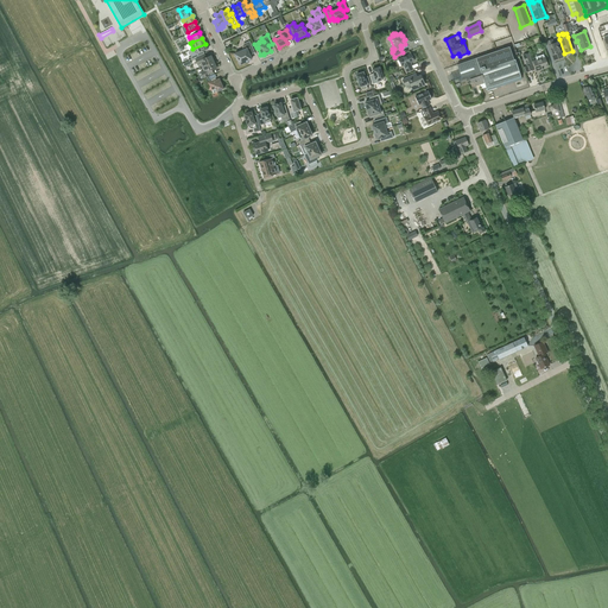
[(549,45),(553,61),(562,57),(557,43),(552,44),(551,40),(548,42),(549,45)]
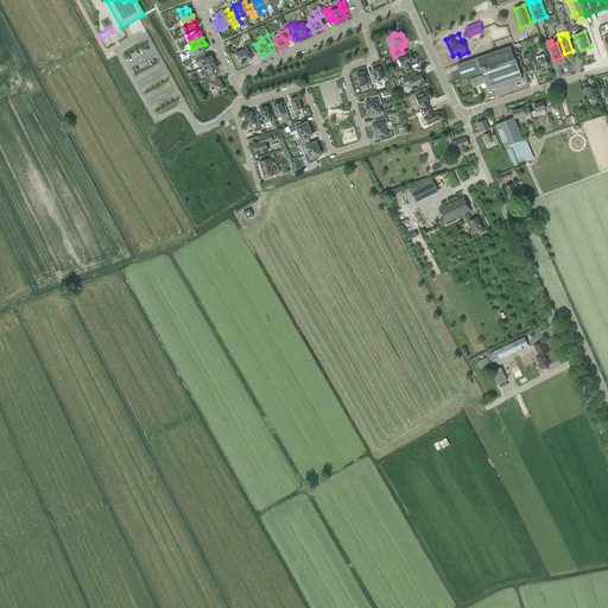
[(249,55),(255,52),(249,42),(244,44),(242,48),(244,50),(240,52),(238,51),(235,52),(234,56),(235,58),(236,58),(240,65),(252,59),(249,55)]
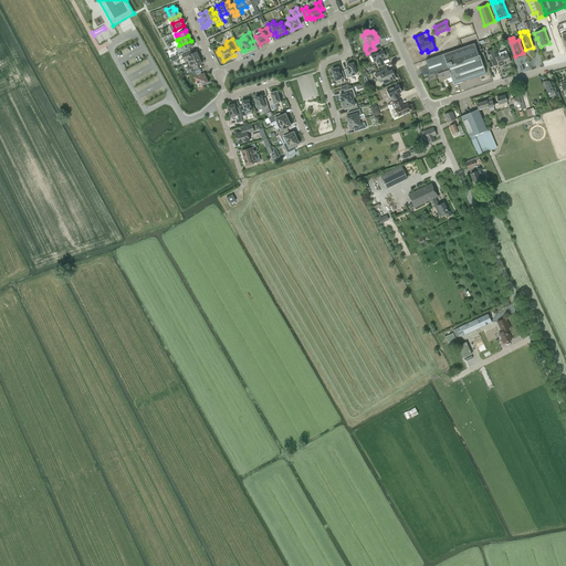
[(191,41),(179,45),(181,51),(184,50),(185,52),(190,50),(189,48),(194,46),(191,41)]
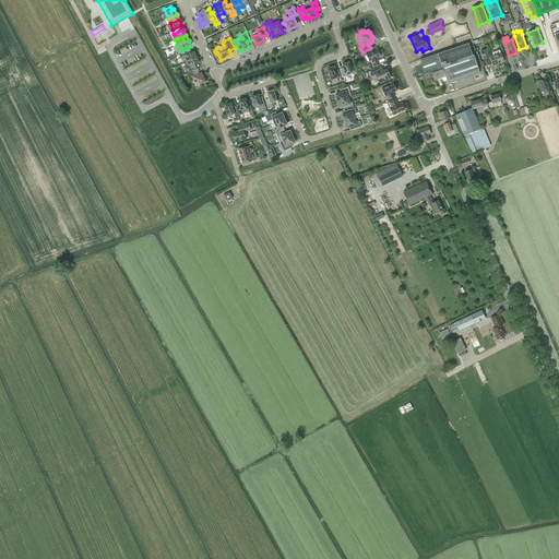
[(438,54),(445,76),(448,84),(456,81),(455,79),(478,71),(474,55),(473,56),(468,43),(438,54)]
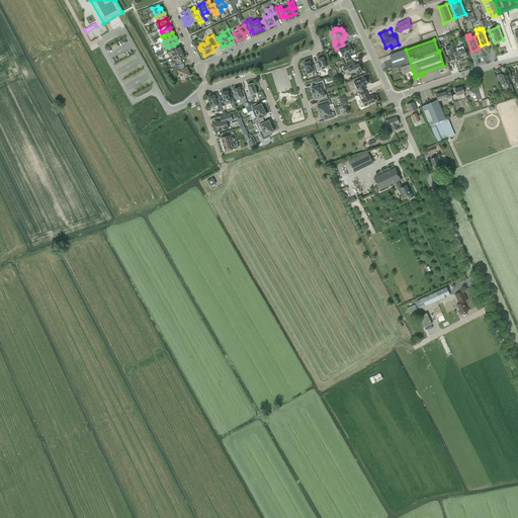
[(344,56),(346,62),(351,59),(349,54),(353,52),(350,46),(339,51),(342,57),(344,56)]
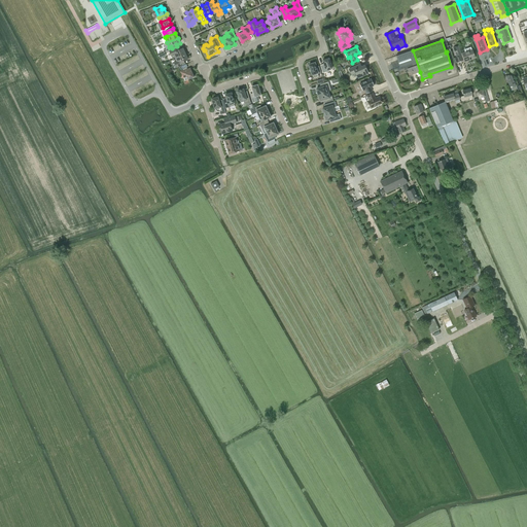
[(472,49),(462,54),(460,54),(458,46),(453,47),(457,58),(454,58),(456,63),(462,61),(462,60),(463,59),(464,62),(476,58),(472,49)]
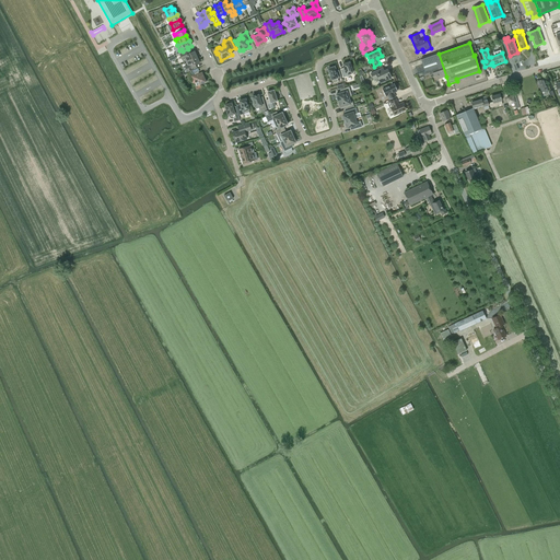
[(198,57),(196,53),(195,54),(195,51),(189,54),(188,50),(181,55),(184,63),(187,62),(198,57)]
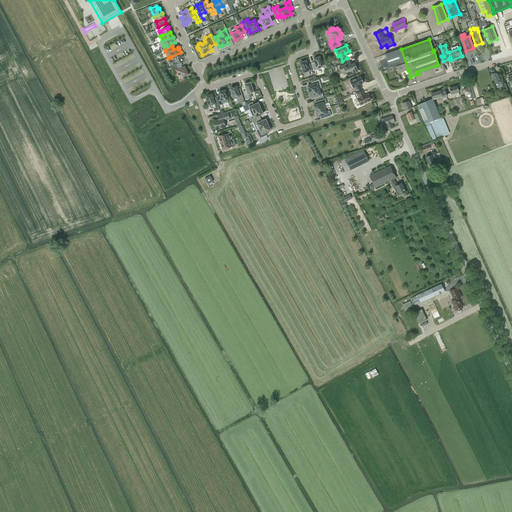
[(401,72),(408,70),(401,49),(385,55),(389,66),(394,64),(397,70),(400,69),(401,72)]
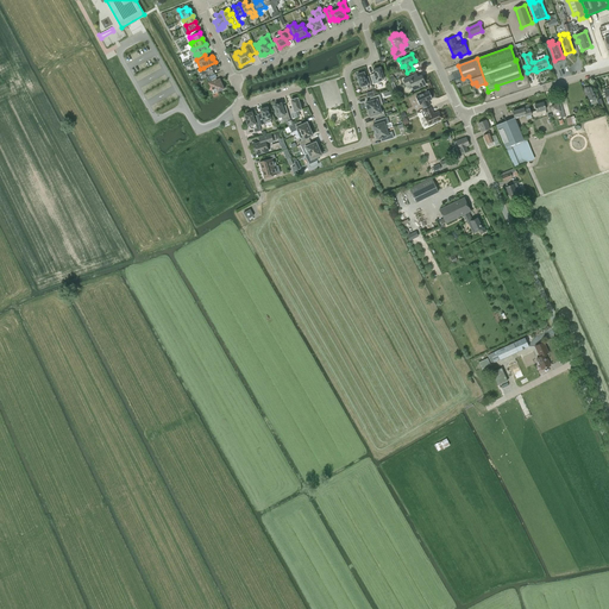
[(215,62),(203,68),(205,71),(202,73),(205,79),(214,74),(212,70),(217,69),(217,67),(218,66),(215,62)]
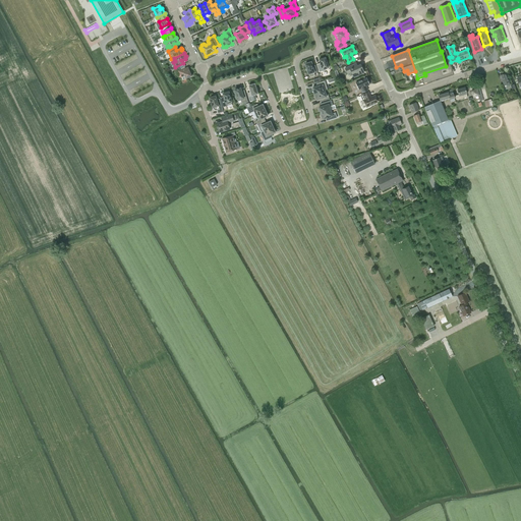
[(326,61),(325,58),(320,60),(321,64),(320,65),(316,66),(319,72),(327,70),(327,69),(327,68),(328,68),(327,65),(328,65),(329,64),(328,61),(327,61),(326,61)]
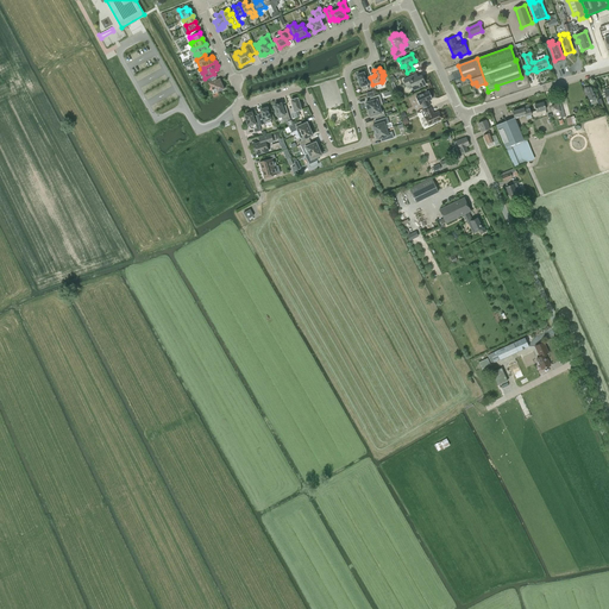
[(371,85),(369,76),(365,77),(364,73),(357,75),(360,87),(362,86),(363,90),(369,88),(368,86),(371,85)]
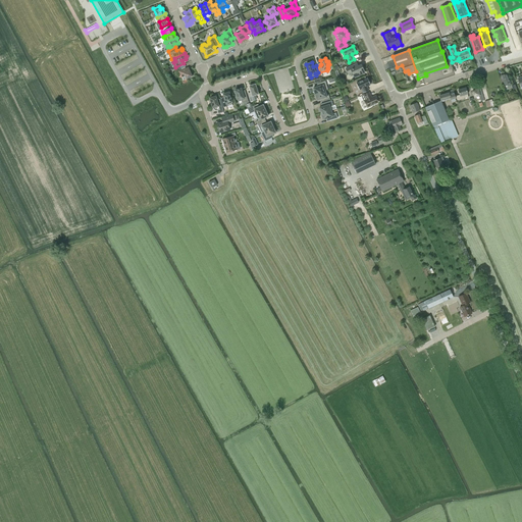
[(355,64),(346,68),(348,74),(351,72),(353,76),(354,76),(354,77),(364,73),(363,70),(364,70),(361,65),(357,67),(355,64)]
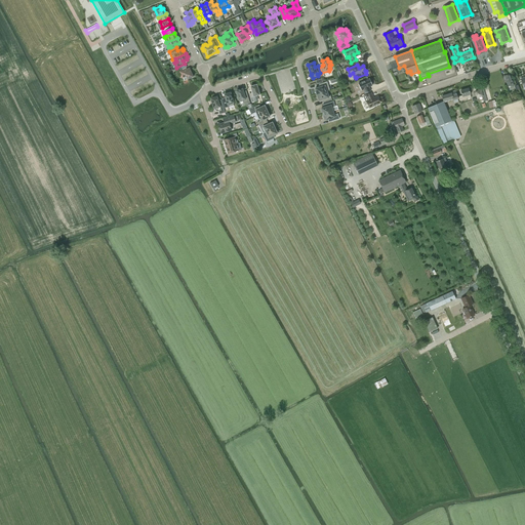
[(188,80),(194,77),(190,68),(187,69),(183,71),(179,72),(180,75),(182,74),(185,81),(188,79),(188,80)]
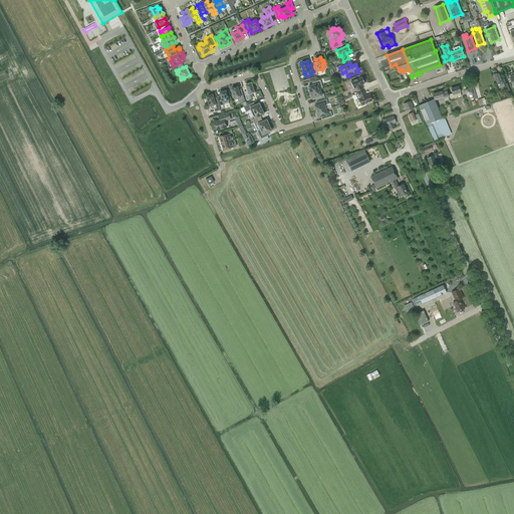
[(499,72),(493,74),(496,83),(497,83),(497,84),(500,83),(500,84),(503,83),(502,81),(499,72)]
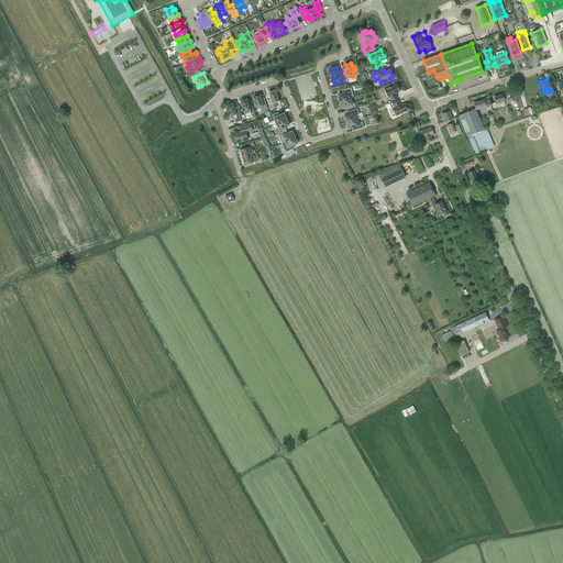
[(396,85),(384,90),(387,97),(389,96),(392,100),(397,98),(396,94),(399,91),(396,85)]
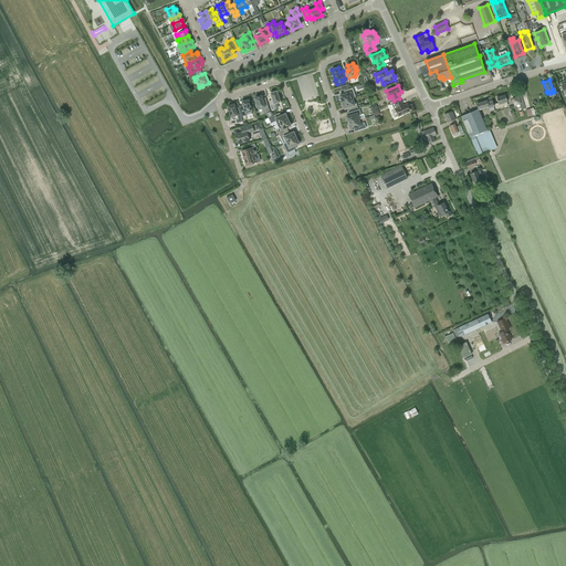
[(342,102),(353,98),(355,97),(353,88),(345,91),(345,92),(344,94),(339,96),(341,98),(341,100),(341,102),(342,102)]
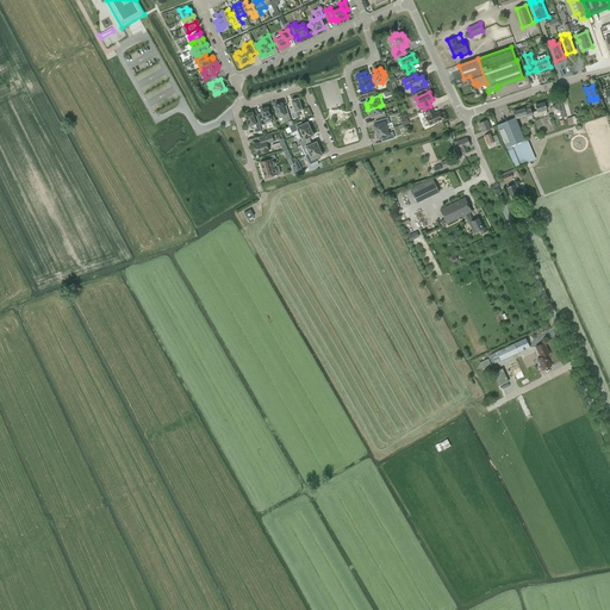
[(290,110),(292,119),(297,117),(297,116),(299,114),(298,111),(302,110),(300,106),(302,106),(300,103),(299,104),(298,99),(291,100),(293,105),(292,105),(293,109),(290,110)]
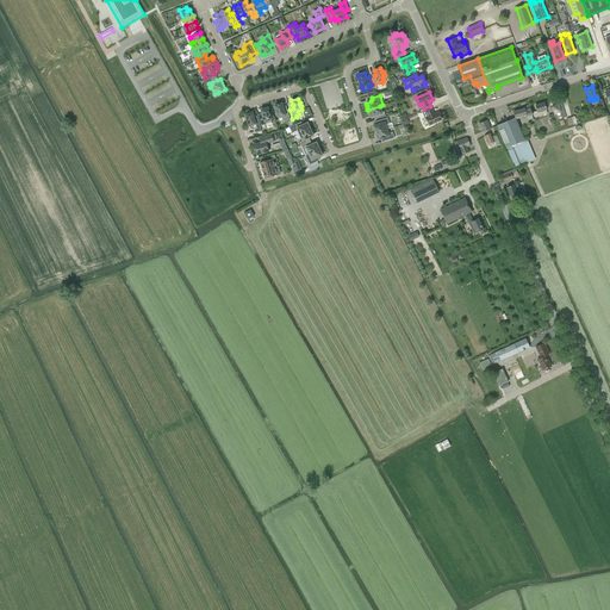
[(537,111),(533,112),(534,118),(547,114),(546,110),(545,103),(535,105),(537,111)]
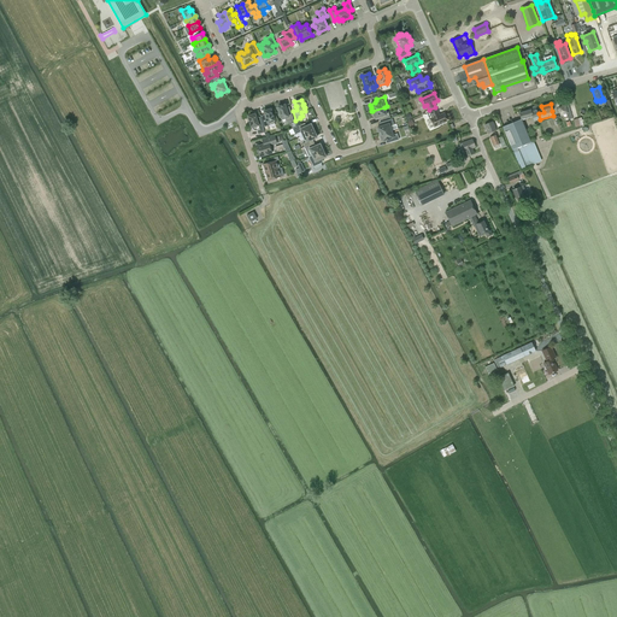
[(282,118),(282,121),(286,119),(286,121),(286,122),(287,122),(288,123),(289,123),(294,121),(291,109),(287,110),(285,105),(278,107),(277,109),(278,111),(280,112),(282,118)]
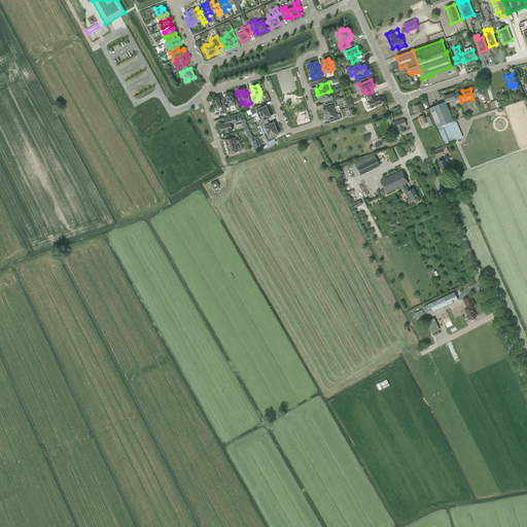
[(485,103),(489,101),(485,90),(477,93),(479,98),(484,97),(485,103)]
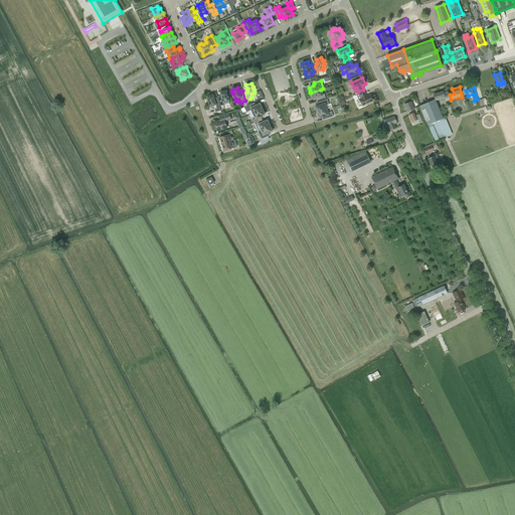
[(318,101),(325,98),(324,94),(323,94),(322,94),(321,90),(311,93),(311,94),(311,96),(312,96),(313,99),(317,98),(318,101)]
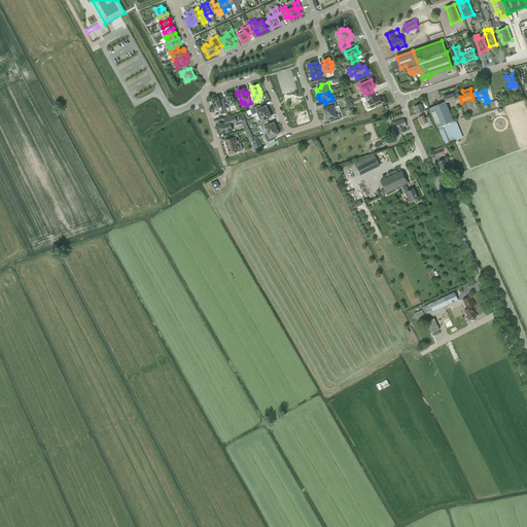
[(457,93),(457,92),(452,93),(453,94),(444,97),(446,102),(454,99),(455,101),(459,99),(458,93),(457,93)]
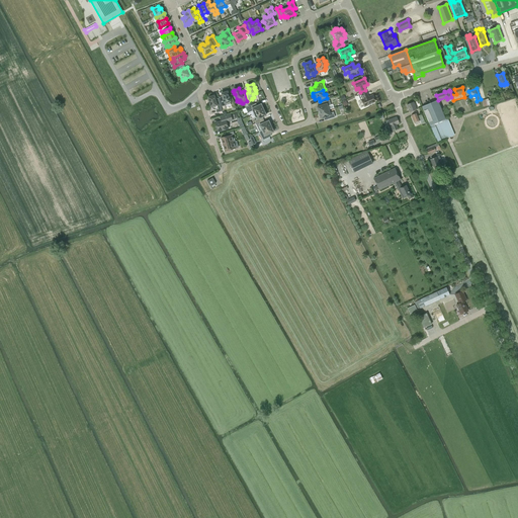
[(222,97),(220,98),(222,106),(231,103),(231,101),(228,91),(222,93),(223,96),(222,97)]
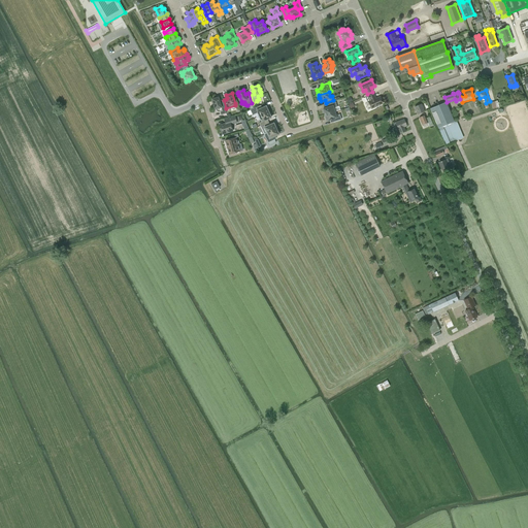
[(368,96),(370,101),(368,102),(371,108),(383,103),(380,97),(375,99),(373,94),(368,96)]
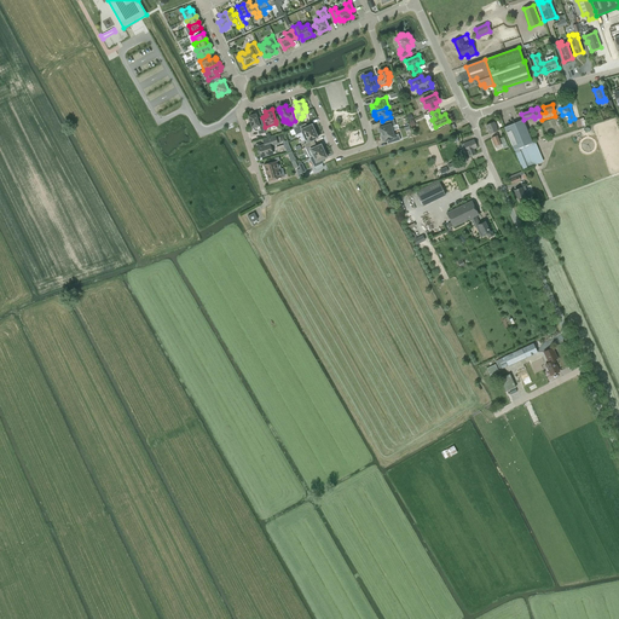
[(258,119),(256,115),(249,116),(252,123),(250,125),(250,126),(252,127),(253,128),(254,129),(256,131),(258,131),(259,136),(265,133),(261,117),(258,119)]
